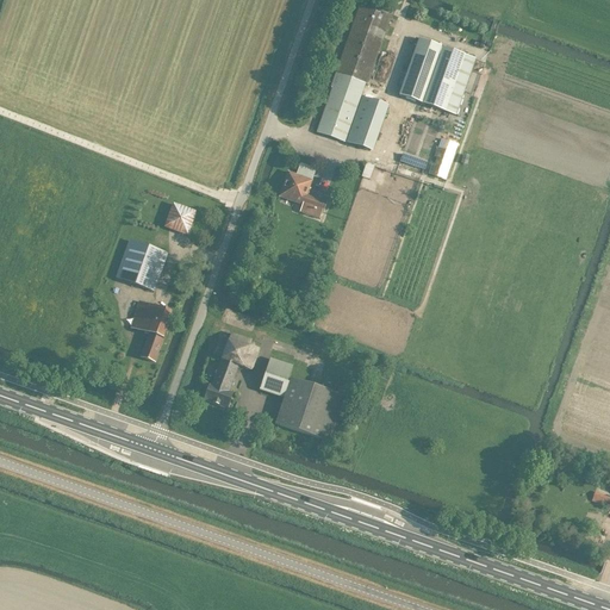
[(332,86),(317,131),(343,141),(360,95),(365,83),(366,83),(390,16),(359,5),(330,86),(332,86)]
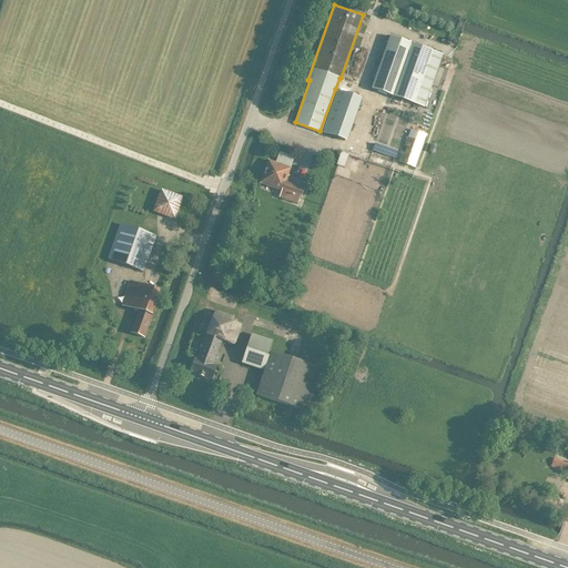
[(389,36),(372,88),(386,93),(414,103),(426,68),(432,50),(426,48),(389,36)]
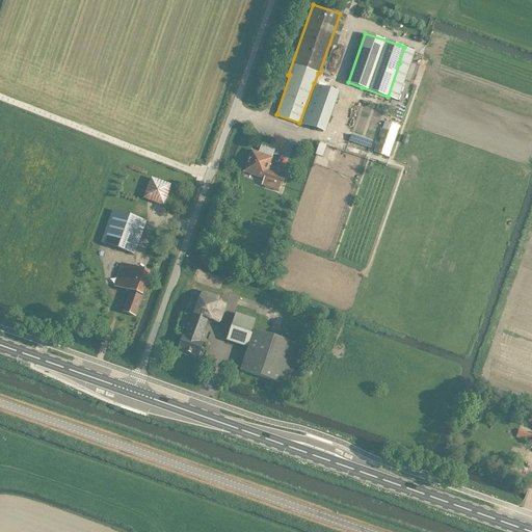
[(355,124),(375,132),(384,107),(365,99),(355,124)]
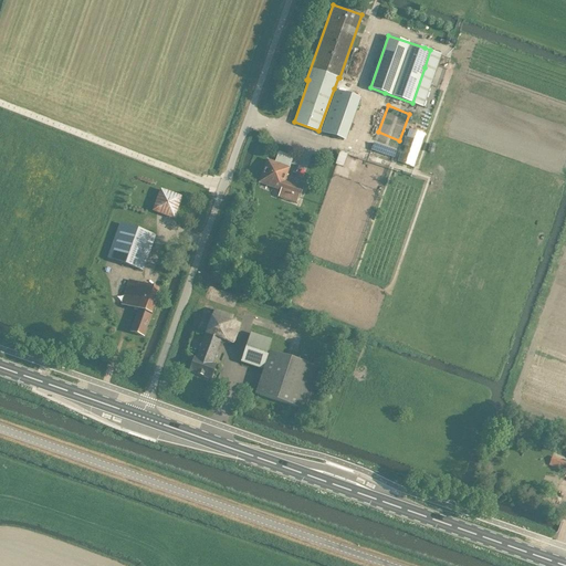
[(397,150),(400,143),(377,134),(375,143),(397,150)]
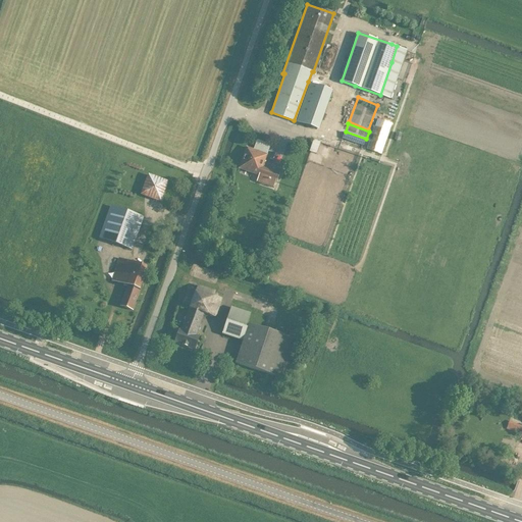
[(321,147),(324,135),(316,132),(312,144),(321,147)]
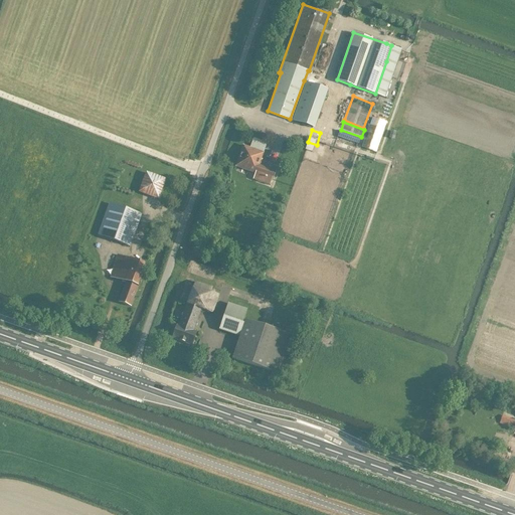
[(242,144),(235,165),(254,172),(265,175),(264,176),(267,177),(267,176),(272,178),(273,178),(276,169),(275,169),(260,164),(262,159),(261,159),(263,152),(262,151),(265,143),(253,139),(250,147),(242,144)]
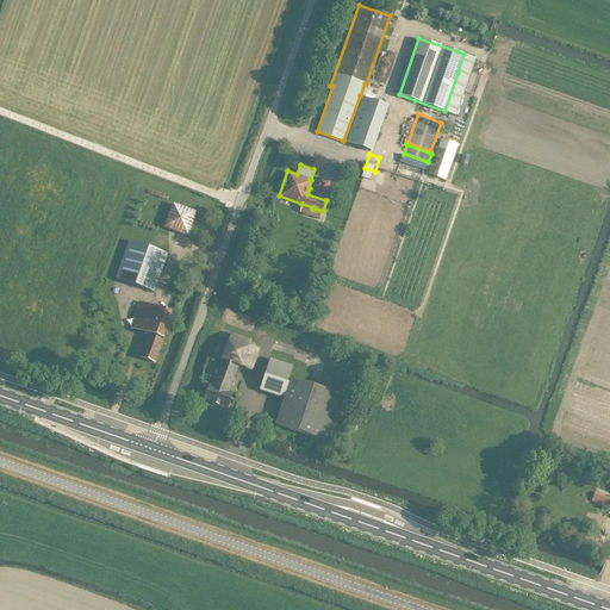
[(178,194),(167,219),(191,228),(200,203),(178,194)]
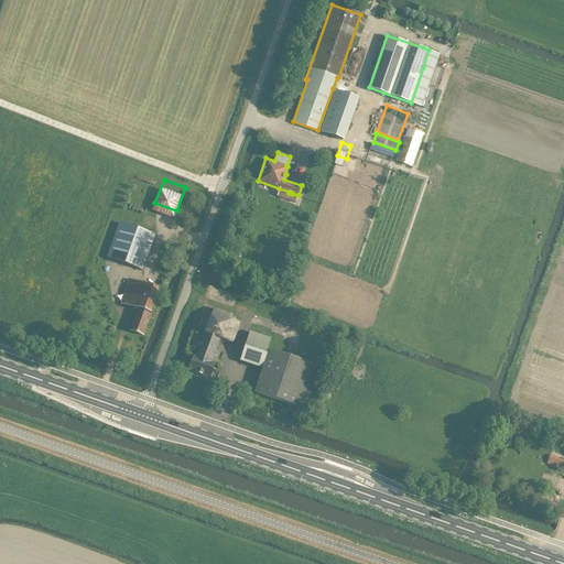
[(107,256),(142,268),(154,234),(119,221),(107,256)]
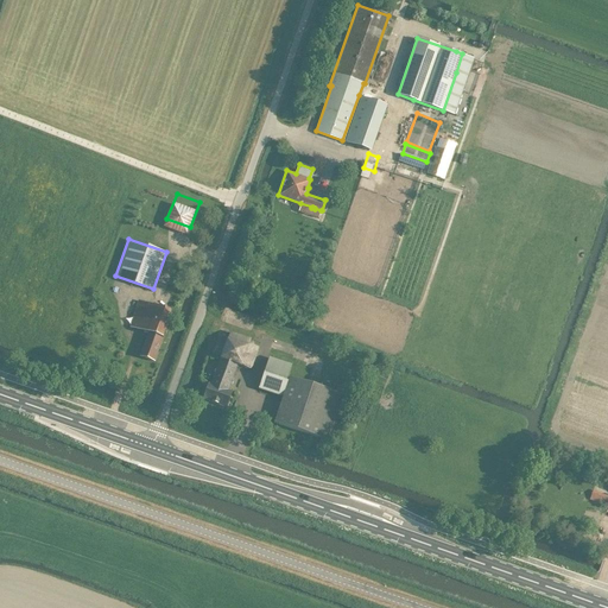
[(147,333),(139,355),(154,361),(171,311),(138,299),(128,325),(147,333)]
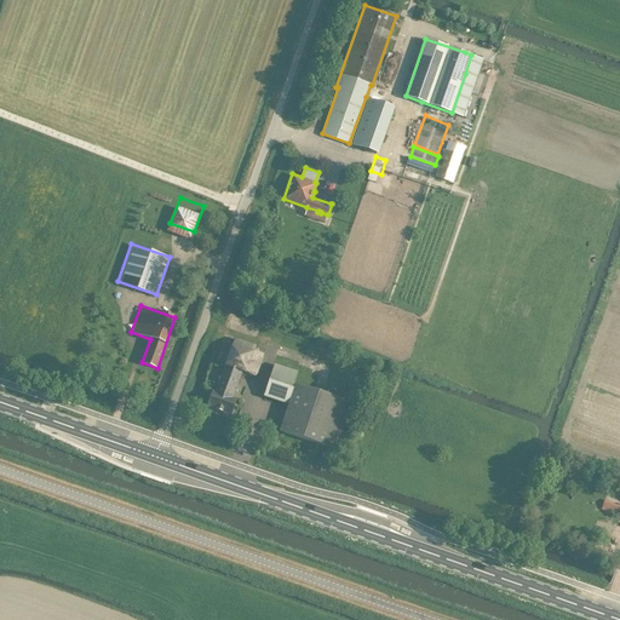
[(216,391),(213,390),(207,406),(230,415),(236,399),(233,397),(242,371),(247,373),(256,375),(263,354),(258,350),(254,349),(256,345),(234,338),(233,342),(224,338),(216,361),(224,365),(216,391)]
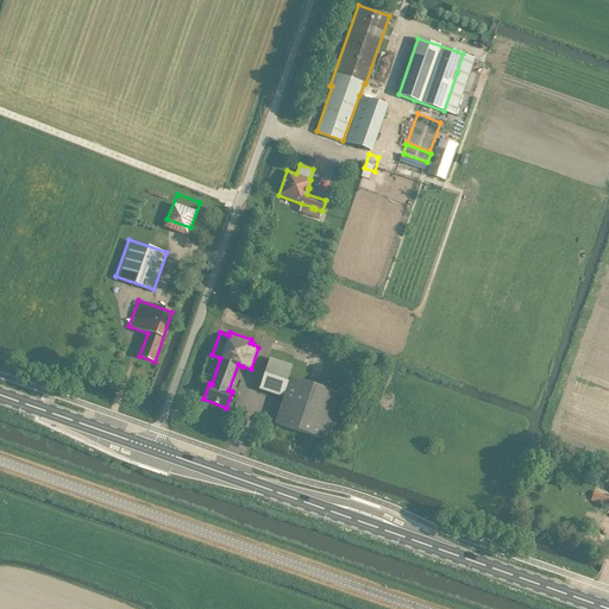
[(274,422),(331,441),(346,396),(302,382),(289,377),(294,365),(270,357),(259,389),(283,397),(274,422)]
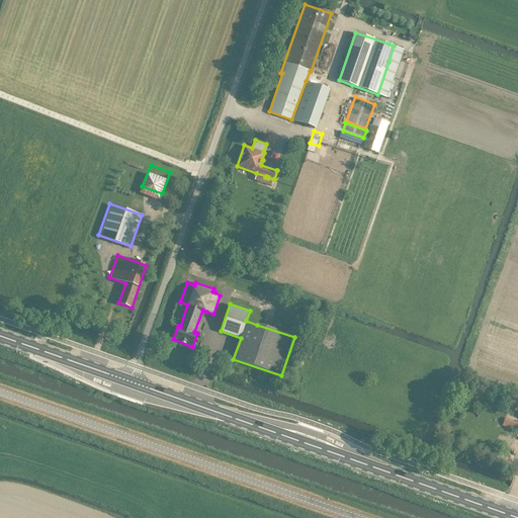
[(503,424),(516,428),(517,422),(505,418),(503,424)]
